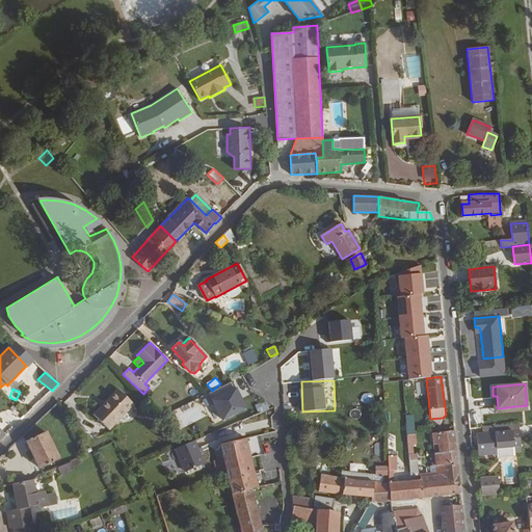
[(117,389),(94,415),(109,430),(134,405),(117,389)]
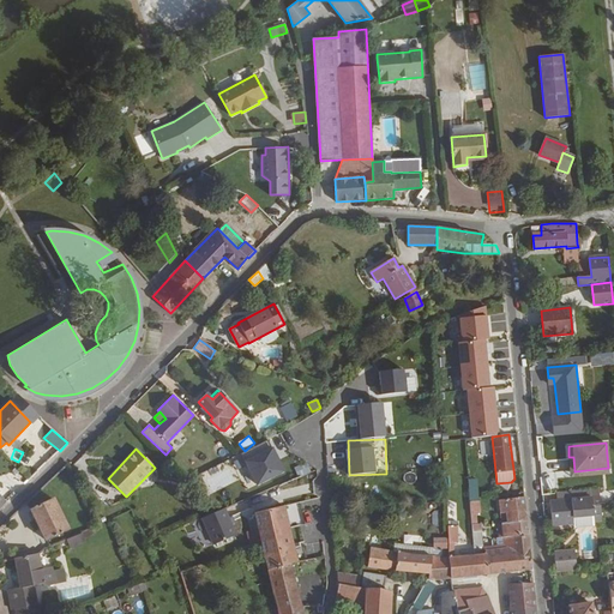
[(290,455),(270,464),(280,485),(301,476),(290,455)]
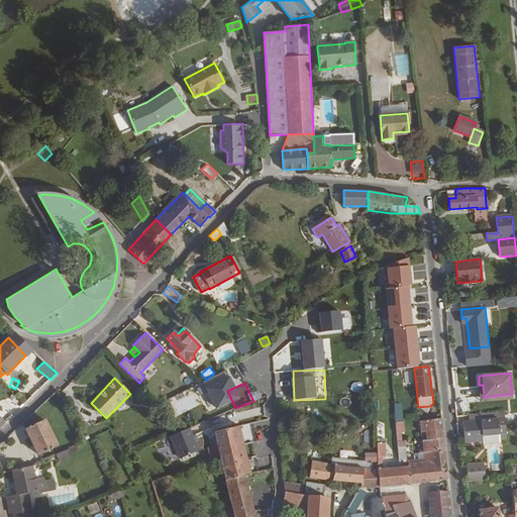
[(395,404),(396,421),(404,421),(403,403),(395,404)]
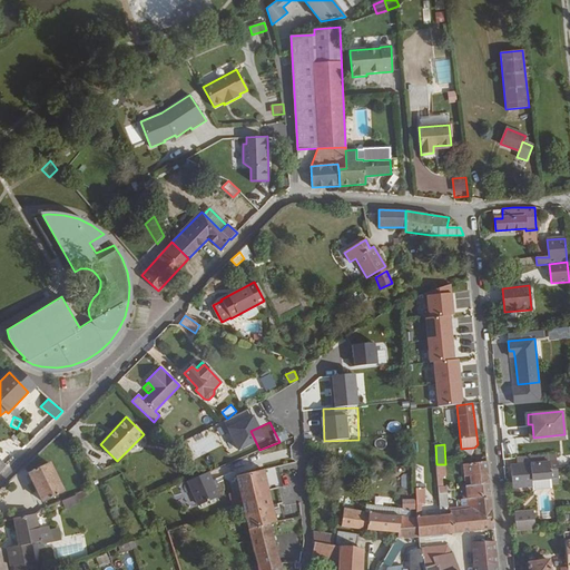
[(35,470),(49,463),(42,450),(30,461),(35,470)]
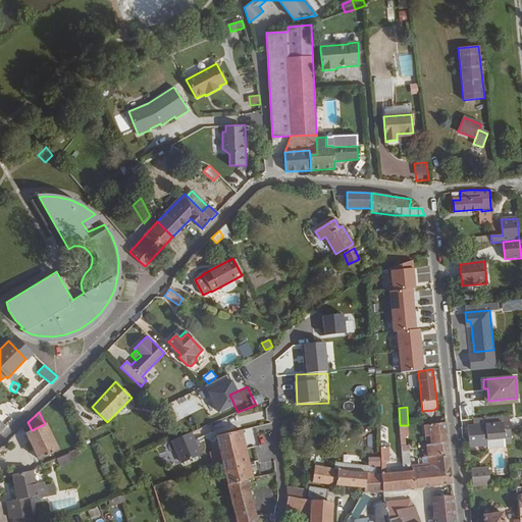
[(493,424),(467,426),(469,447),(487,445),(487,440),(505,438),(505,444),(512,442),(509,416),(503,417),(503,423),(493,424)]
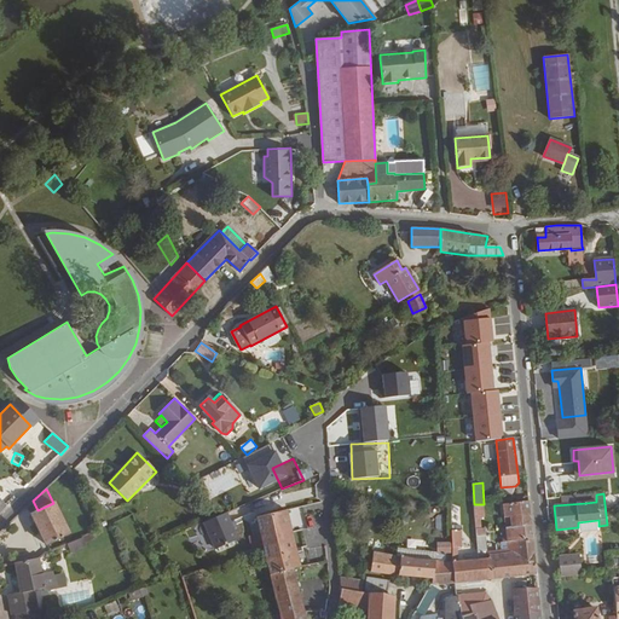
[(491,559),(493,579),(536,574),(528,501),(503,504),(504,516),(509,516),(510,527),(505,527),(508,554),(491,555),(491,559)]
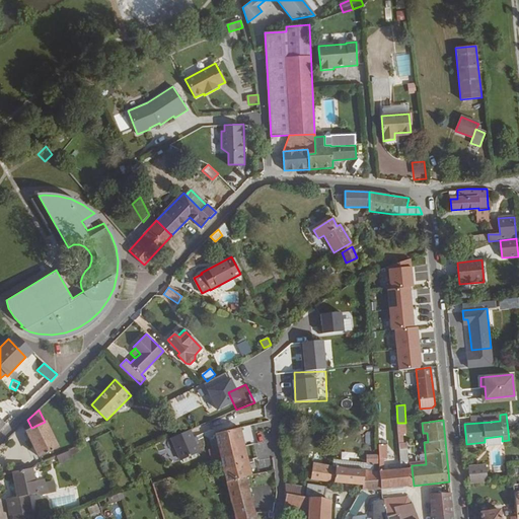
[(31,428),(26,431),(39,457),(58,448),(45,422),(31,428)]
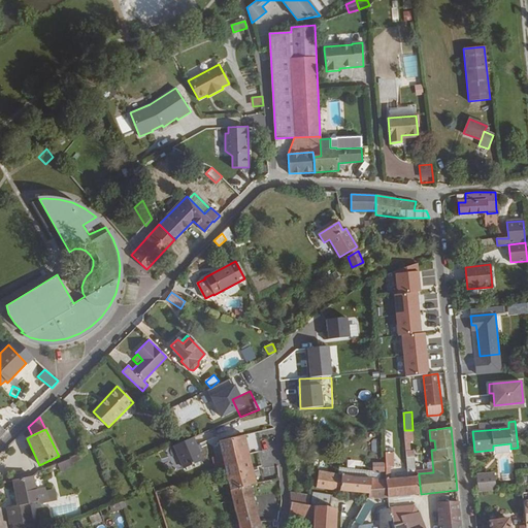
[(413,431),(404,431),(404,441),(409,441),(413,441),(413,431)]
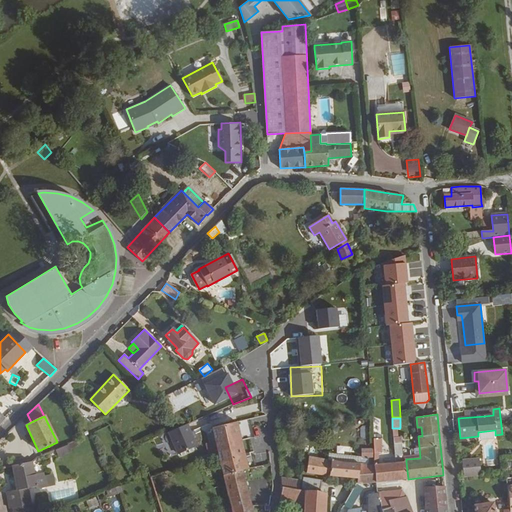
[(237,422),(212,428),(218,450),(224,476),(242,470),(249,469),(237,422)]
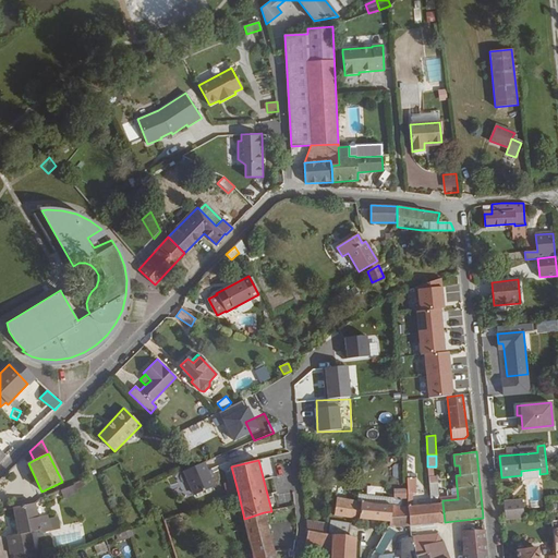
[(204,463),(184,471),(194,494),(214,486),(204,463)]
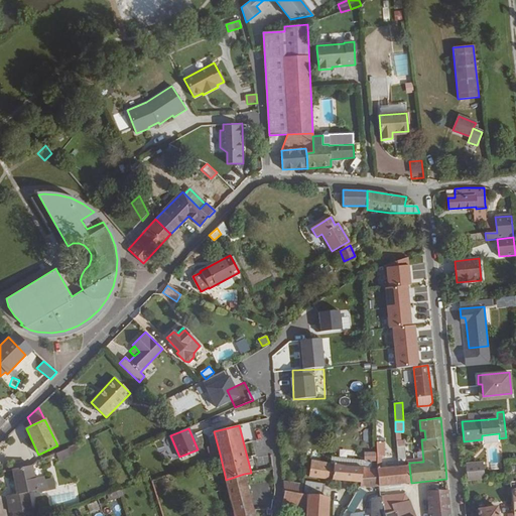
[(396,440),(398,467),(406,466),(404,439),(401,440),(396,440)]
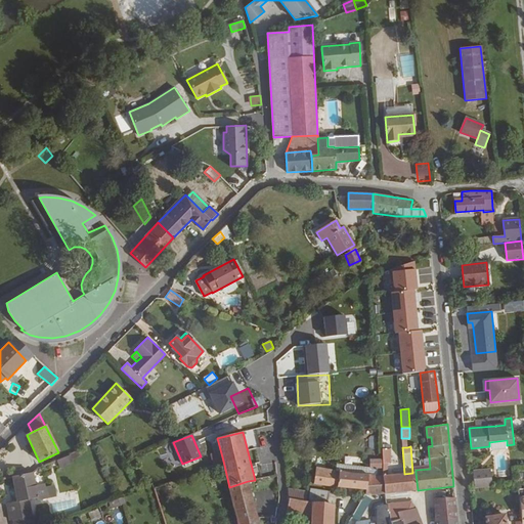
[(418,490),(416,473),(412,473),(404,474),(387,476),(387,464),(390,464),(390,449),(382,449),(383,476),(384,492),(385,494),(418,490)]
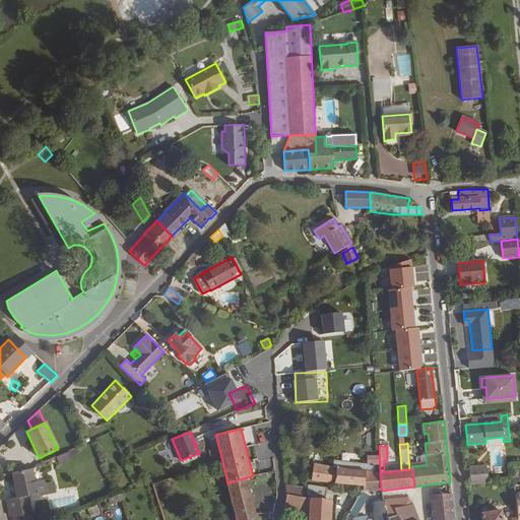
[(493,450),(494,470),(502,469),(501,449),(493,450)]
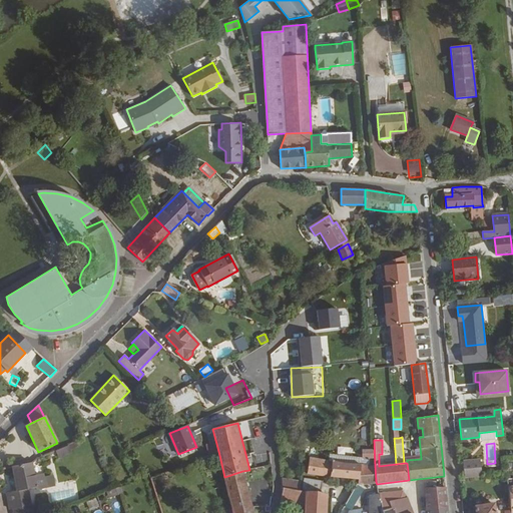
[(68,446),(56,451),(59,457),(70,453),(69,450),(68,446)]
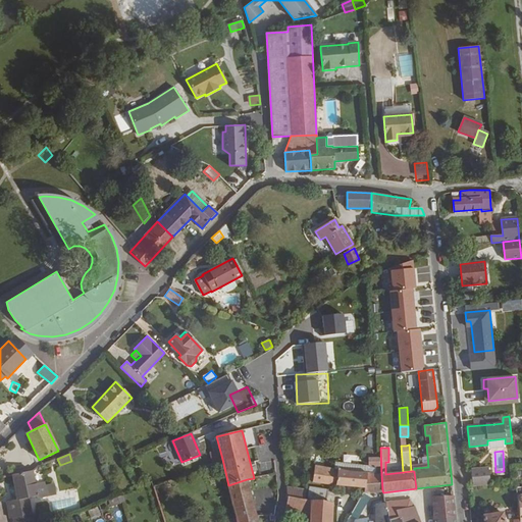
[(368,458),(368,467),(380,466),(379,458),(368,458)]
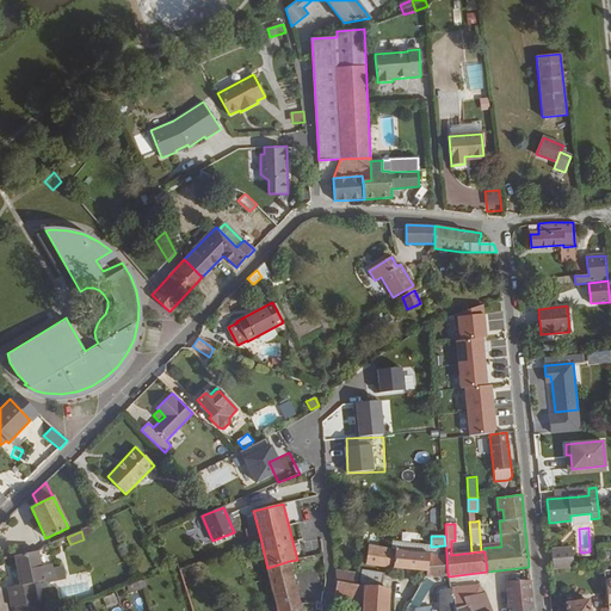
[(369,545),(366,565),(393,568),(427,571),(430,554),(431,545),(392,541),(392,549),(369,545)]
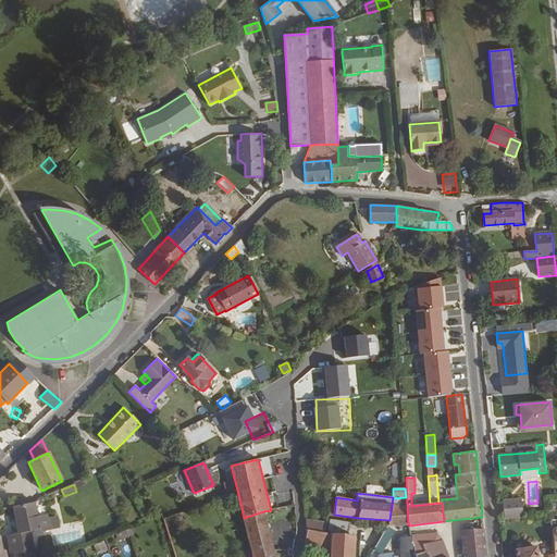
[(521,498),(503,499),(504,519),(523,517),(521,498)]
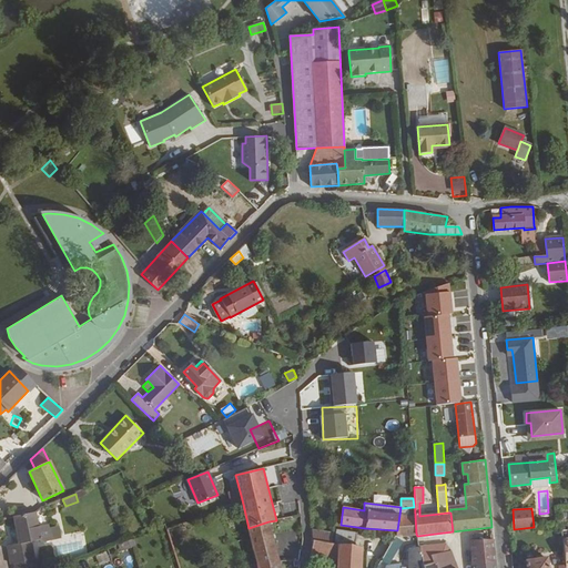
[(34,513),(13,516),(19,545),(8,546),(11,565),(14,564),(34,559),(31,541),(40,540),(50,538),(48,528),(38,530),(34,513)]
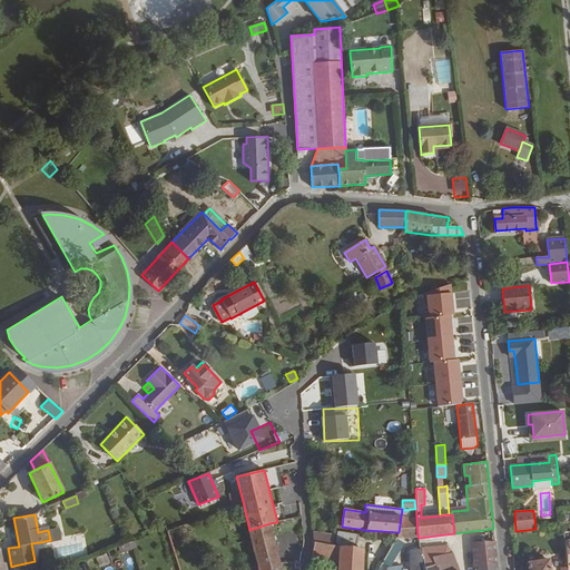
[(396,538),(383,560),(387,562),(391,562),(393,559),(394,560),(405,538),(418,536),(416,518),(401,517),(399,532),(397,538),(396,538)]
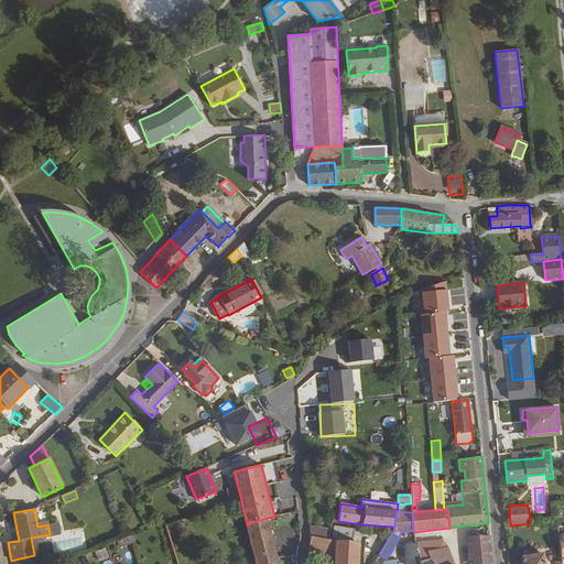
[(267,518),(247,524),(256,560),(256,562),(278,557),(278,556),(267,518)]
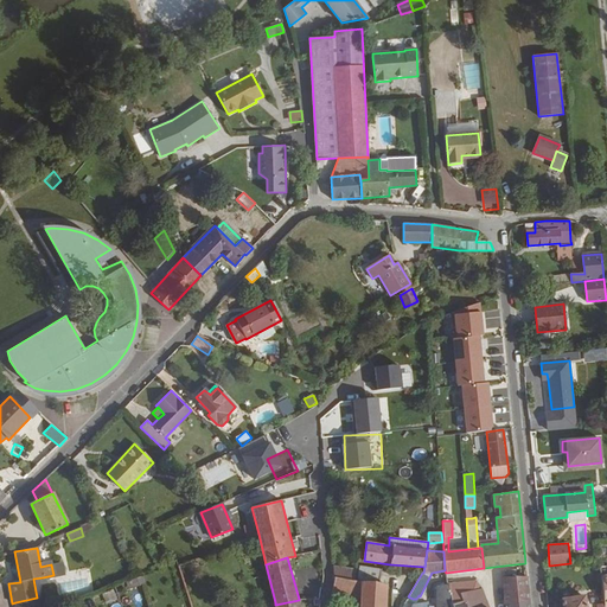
[(65,575),(63,562),(51,564),(53,575),(53,577),(65,575)]
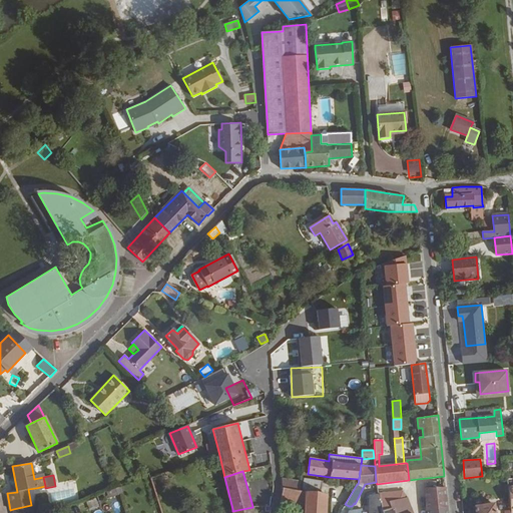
[(282,479),(282,489),(301,491),(302,482),(282,479)]
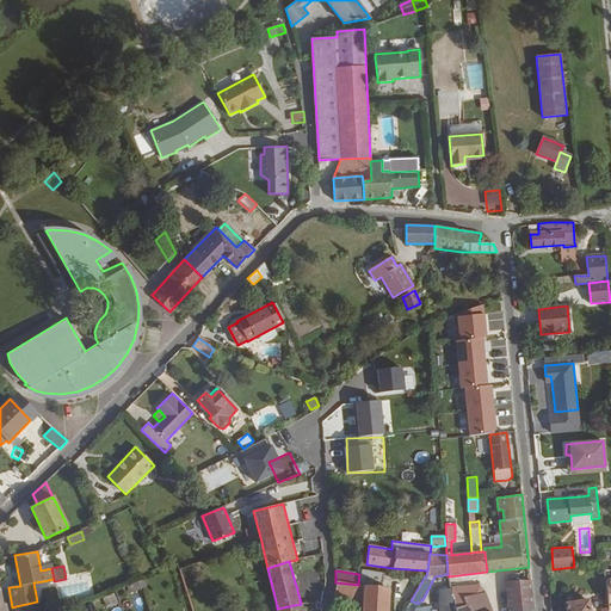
[(362,571),(360,585),(363,586),(382,588),(384,574),(362,571)]
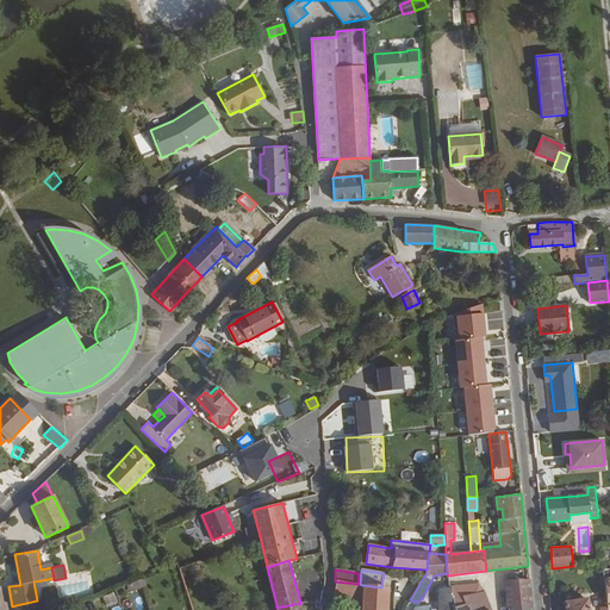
[(144,579),(132,584),(135,591),(145,586),(144,579)]
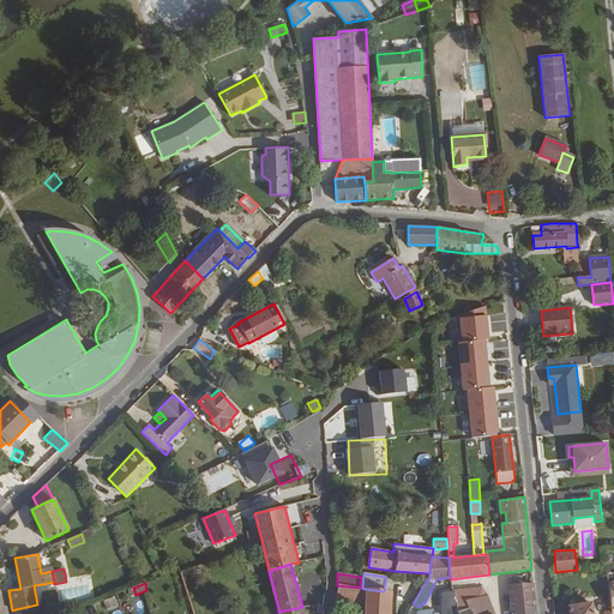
[(536,608),(533,583),(509,585),(510,609),(536,608)]
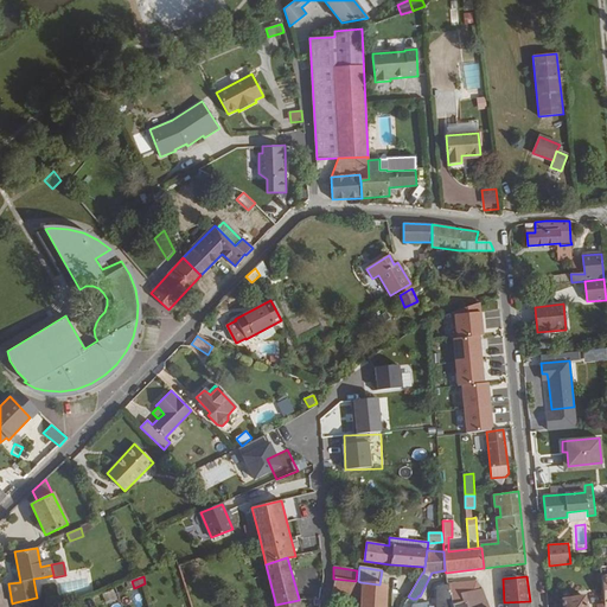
[(356,581),(333,579),(332,592),(360,596),(360,582),(358,581),(356,581)]
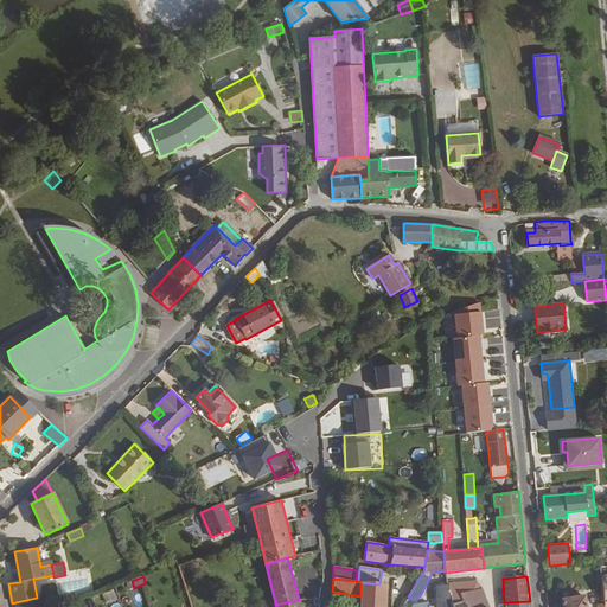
[(448,585),(452,604),(462,601),(460,593),(481,588),(477,581),(448,583),(448,585)]
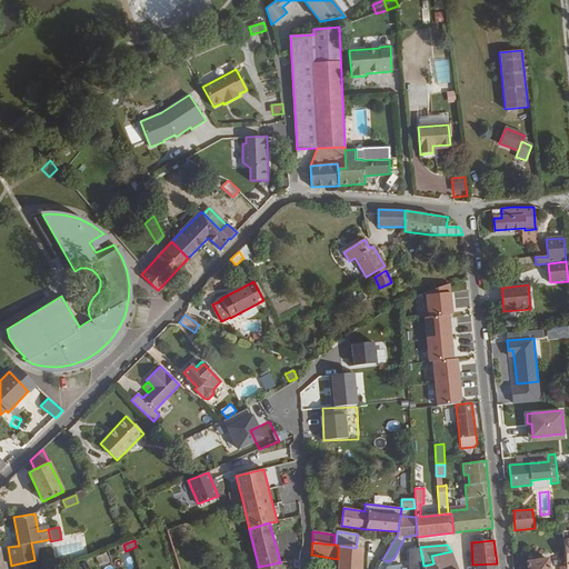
[(362,568),(362,550),(356,548),(338,546),(338,559),(337,568),(362,568)]
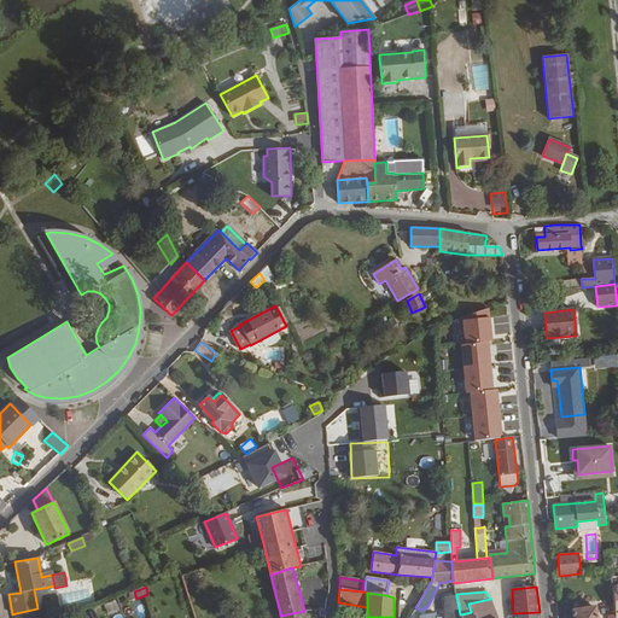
[(417,617),(460,617),(460,614),(456,595),(455,595),(444,596),(444,617),(436,617),(436,613),(418,616),(417,617)]
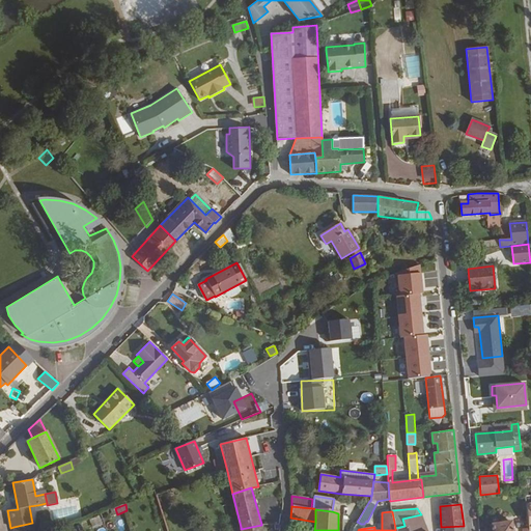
[(426,530),(421,514),(402,519),(404,526),(408,525),(409,530),(426,530)]
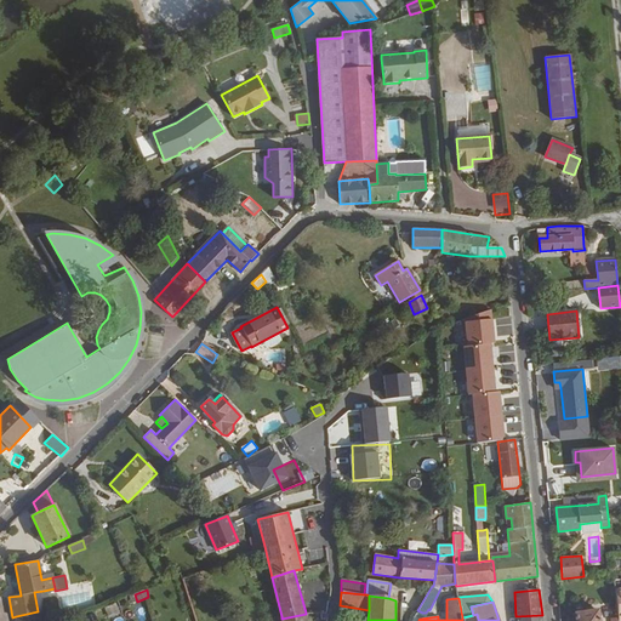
[(120,614),(115,603),(106,608),(110,617),(120,614)]
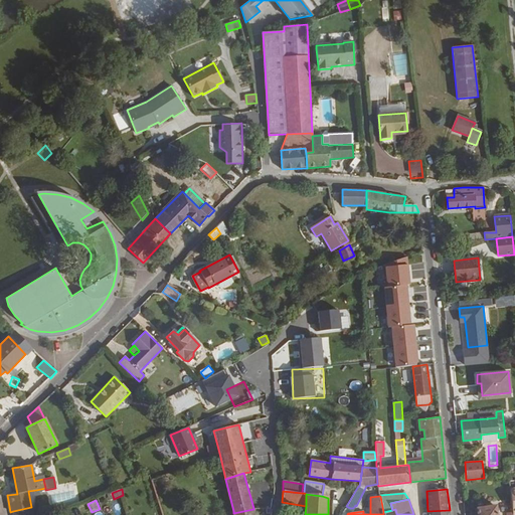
[(477,509),(477,514),(497,514),(496,506),(477,509)]
